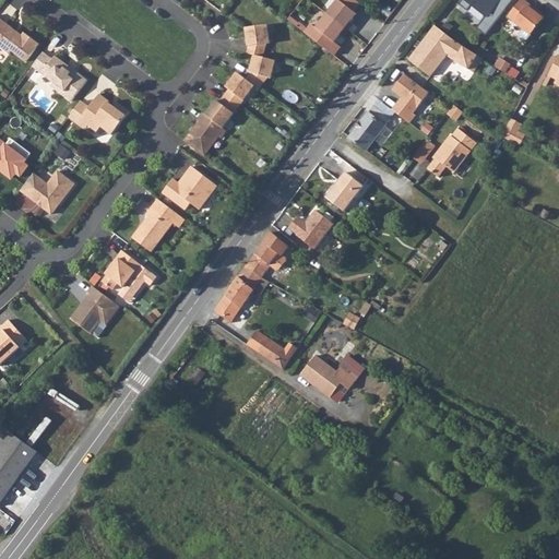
[(311,26),(304,35),(333,57),(340,48),(333,44),(340,36),(343,38),(353,25),(349,23),(356,14),(353,12),(359,3),(355,0),(336,0),(337,0),(316,30),(311,26)]
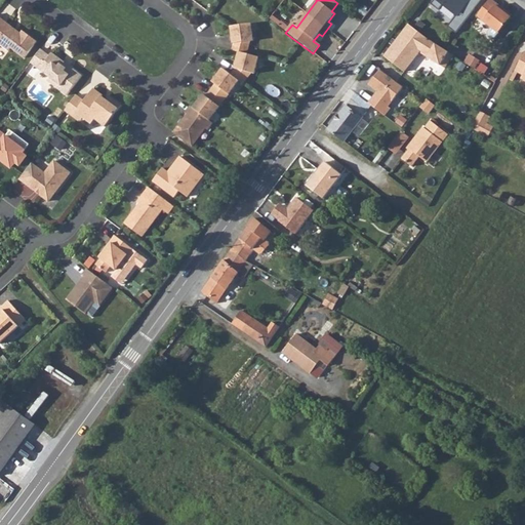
[(472,0),(434,0),(430,7),(459,29),(477,6),(471,2),(472,0)]
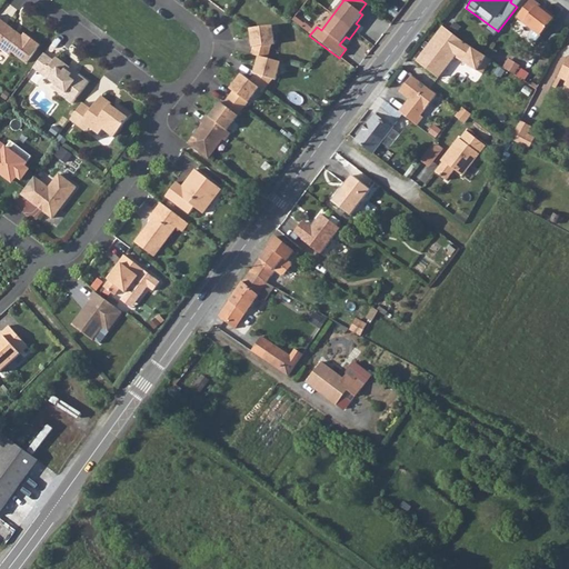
[(530,0),(517,19),(541,37),(555,19),(531,0),(530,0)]
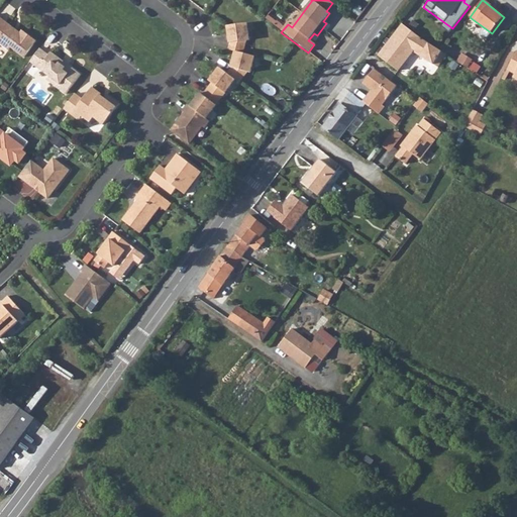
[(21,32),(0,16),(0,42),(10,49),(12,47),(25,57),(37,40),(23,30),(21,32)]
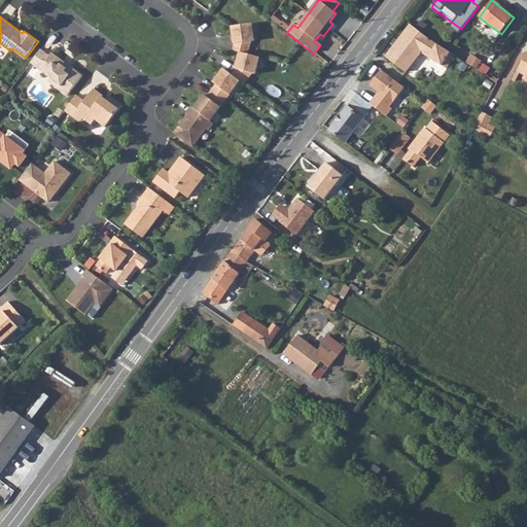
[(176,133),(194,146),(207,129),(209,131),(215,124),(211,120),(241,81),(245,84),(252,73),(256,74),(259,58),(248,55),(251,41),(254,41),(251,24),(232,27),(235,44),(234,50),(241,53),(237,70),(233,75),(224,69),(214,82),(217,84),(208,97),(206,95),(196,108),(192,106),(187,113),(189,114),(176,133)]
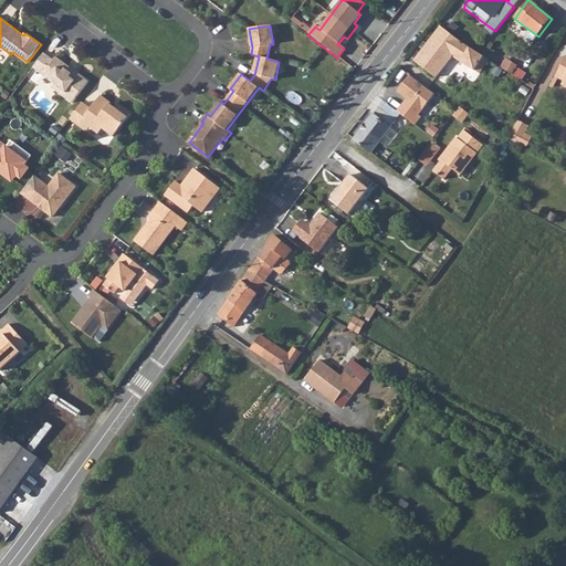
[(489,60),(462,44),(440,27),(415,62),(437,77),(453,55),(462,61),(461,62),(474,71),(478,66),(482,70),(489,60)]
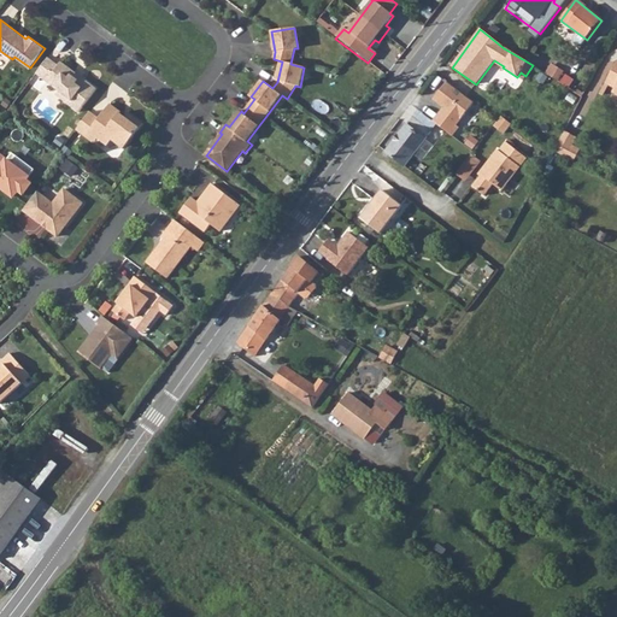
[(60,65),(50,58),(37,74),(62,90),(58,95),(80,112),(98,88),(63,62),(60,65)]
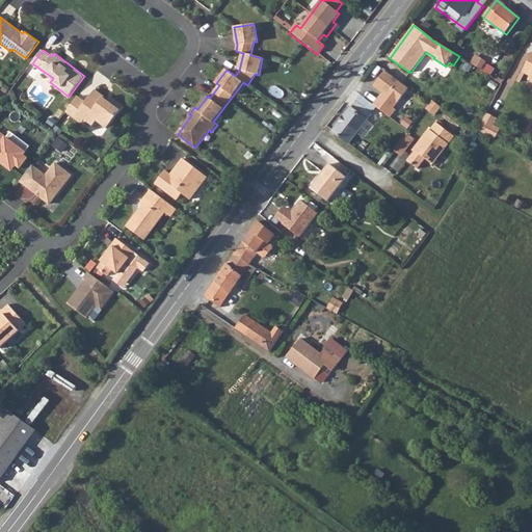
[(531,53),(522,72),(529,76),(527,80),(531,82),(531,53)]
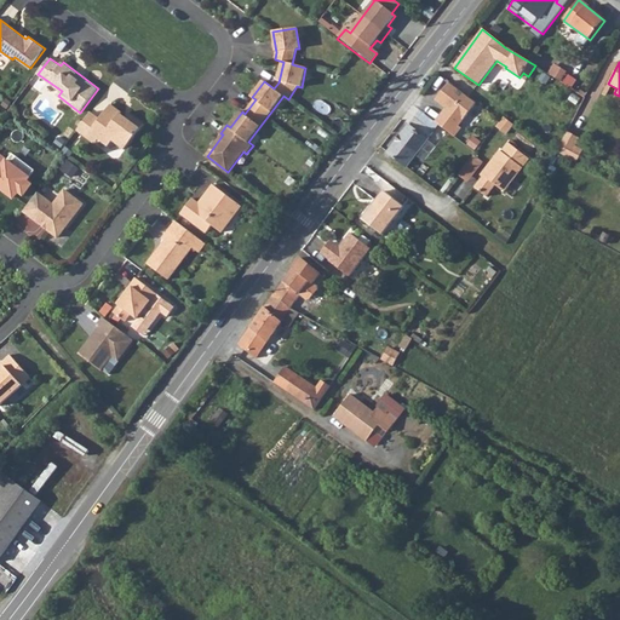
[(566,73),(556,67),(551,75),(560,81),(566,73)]
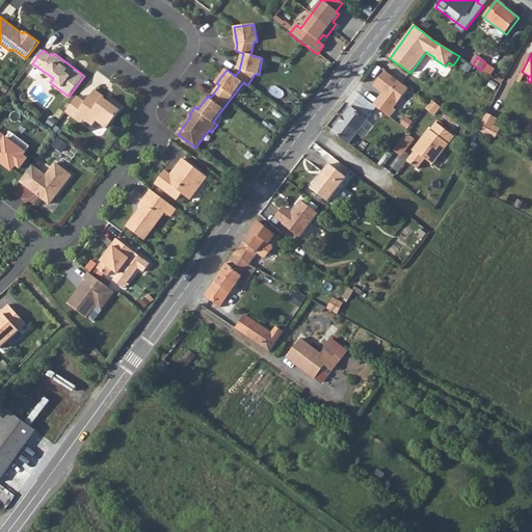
[(487,63),(483,71),(488,74),(493,68),(487,63)]
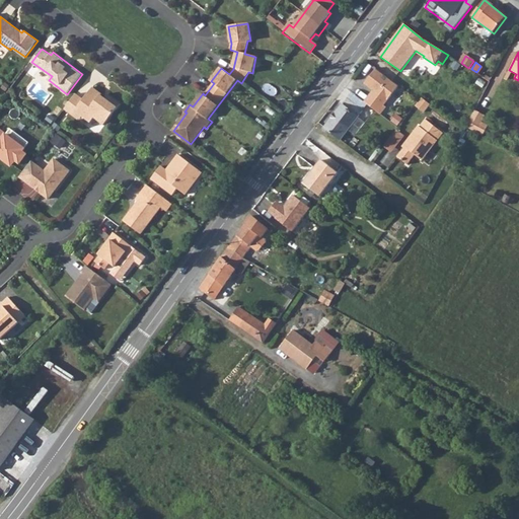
[(398,85),(376,68),(364,84),(375,92),(371,96),(369,94),(364,102),(370,107),(380,115),(386,107),(383,105),(398,85)]
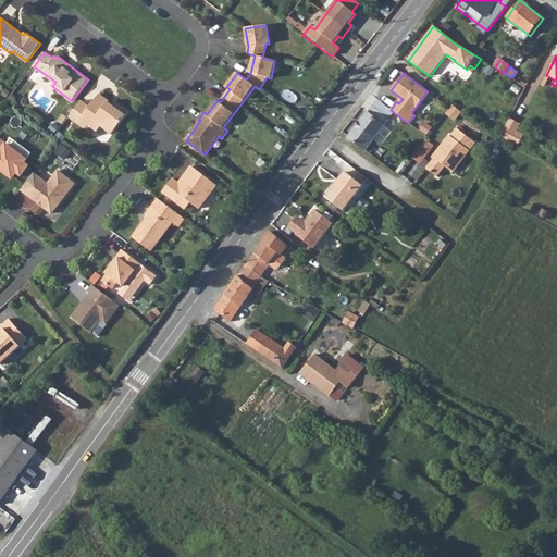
[(90,107),(83,101),(70,118),(78,124),(82,120),(89,125),(98,132),(102,126),(113,135),(131,112),(120,103),(114,110),(108,104),(111,101),(100,94),(90,107)]
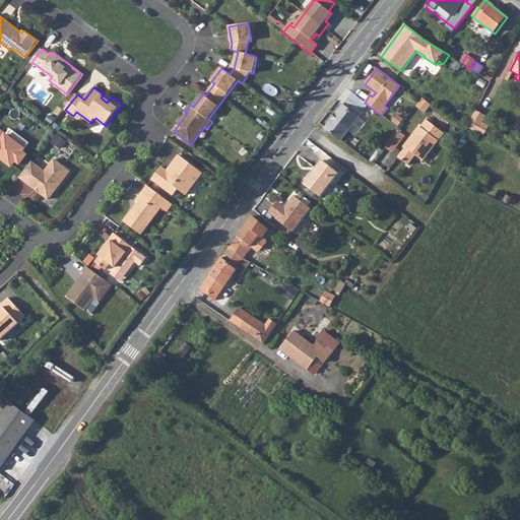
[(325,129),(341,141),(360,117),(359,117),(363,111),(347,100),(325,129)]
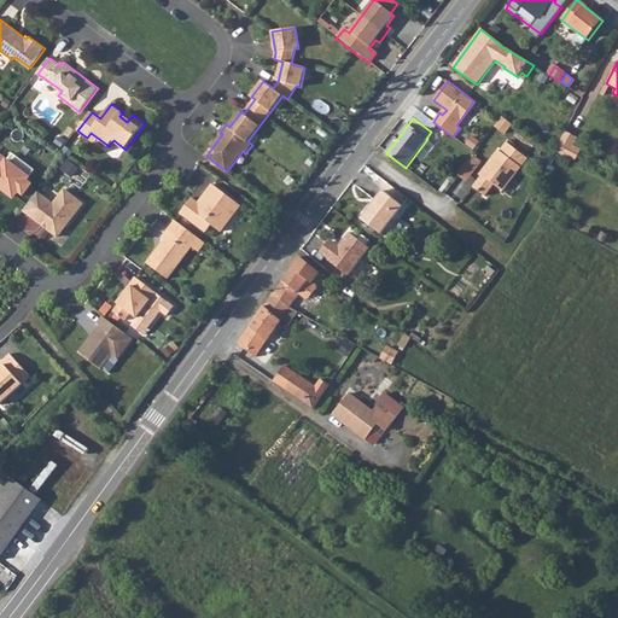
[(564,129),(553,150),(572,161),(579,149),(571,144),(576,136),(564,129)]
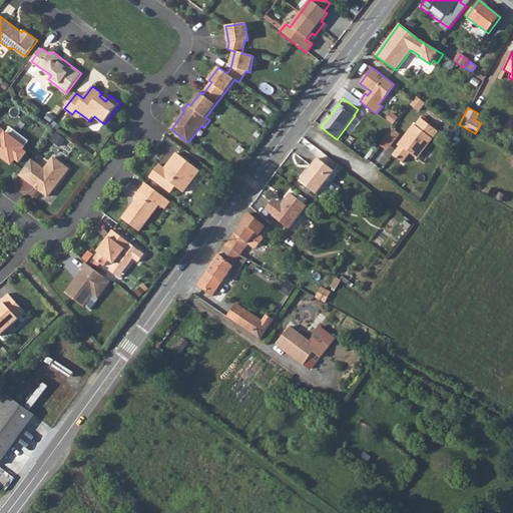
[(72,114),(79,119),(82,115),(75,110),(72,114)]
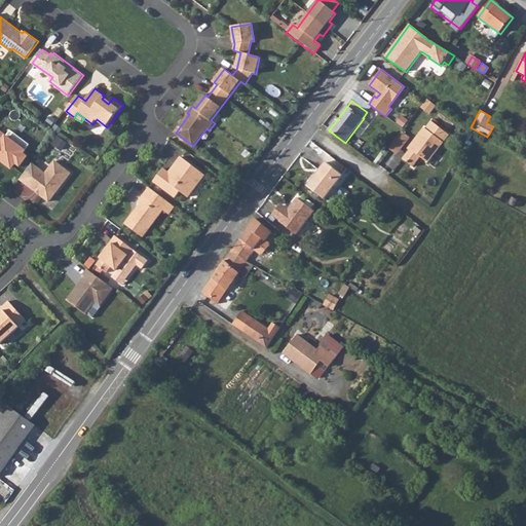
[(449,134),(431,120),(425,128),(424,126),(410,145),(412,146),(403,159),(413,166),(420,156),(427,162),(449,134)]
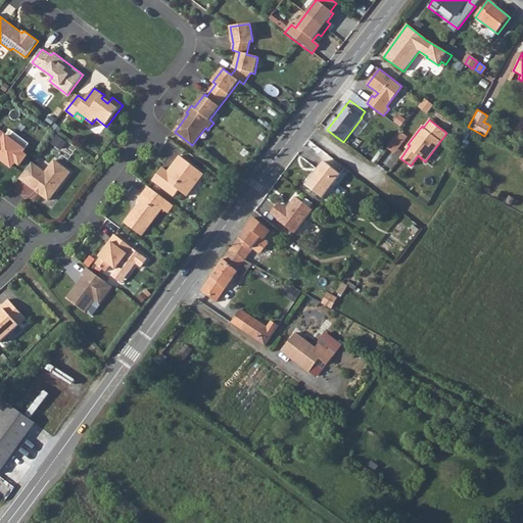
[(7,136),(0,130),(0,157),(13,168),(17,161),(24,153),(26,150),(7,136)]
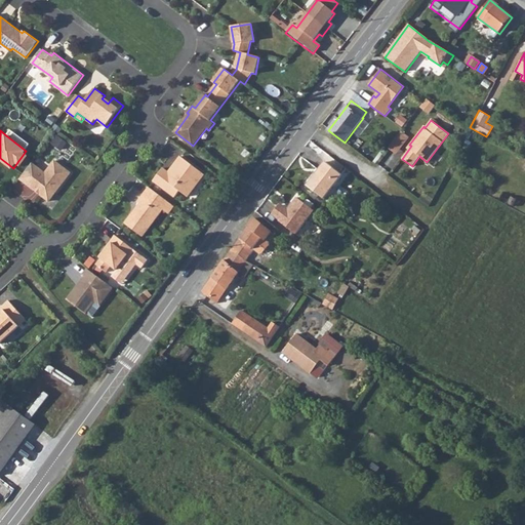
[(12,130),(7,136),(26,151),(31,145),(12,130)]
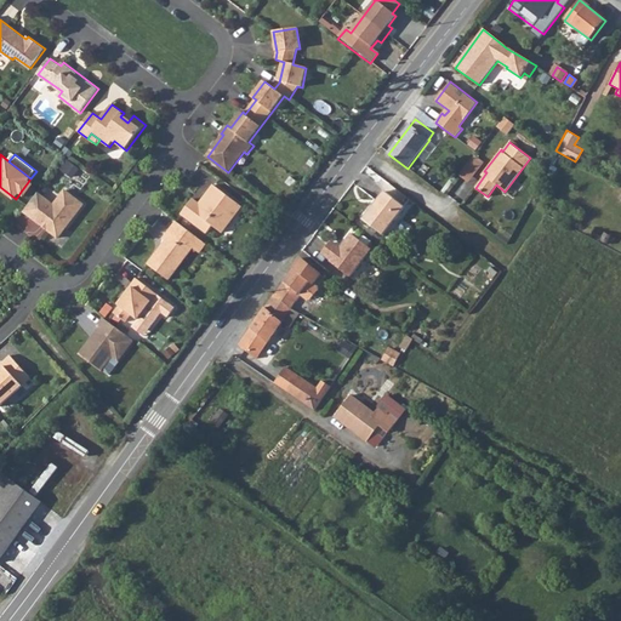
[(461,175),(471,182),(483,163),(473,155),(461,175)]
